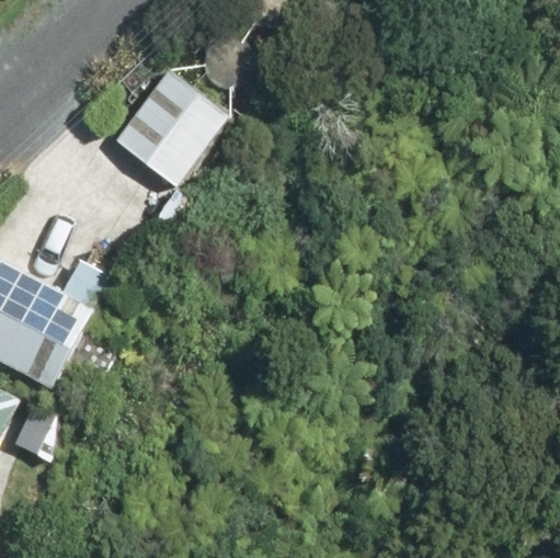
[(226,20),(191,61),(230,94),(265,53),(226,20)]
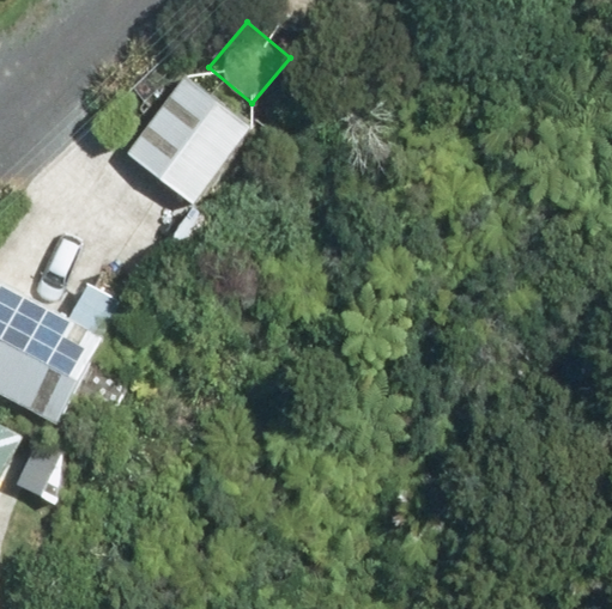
[(183,71),(126,157),(189,199),(246,114),(183,71)]
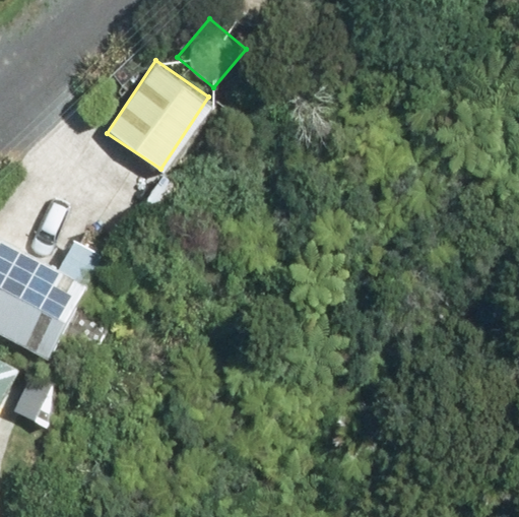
[(58,269),(0,239),(0,335),(42,358),(95,254),(72,242),(58,269)]
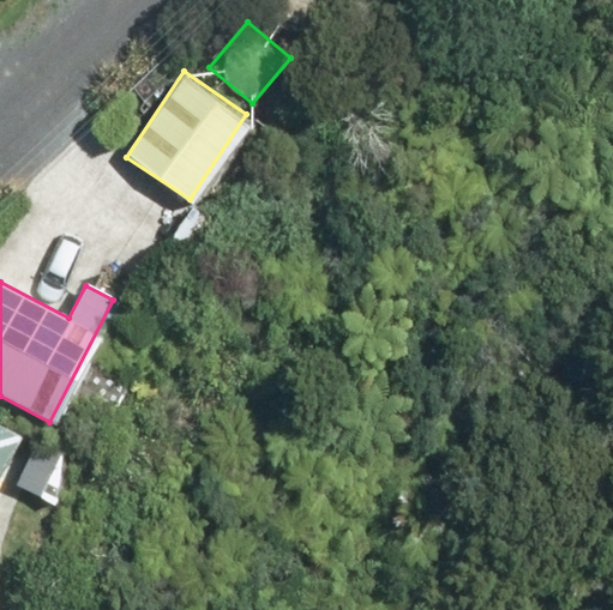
[(0,484),(24,438),(0,426),(0,484)]
